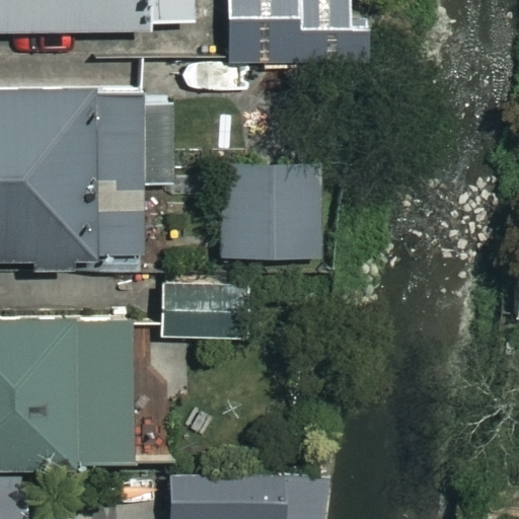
[(192,26),(191,0),(0,0),(0,40),(149,38),(149,27),(192,26)]
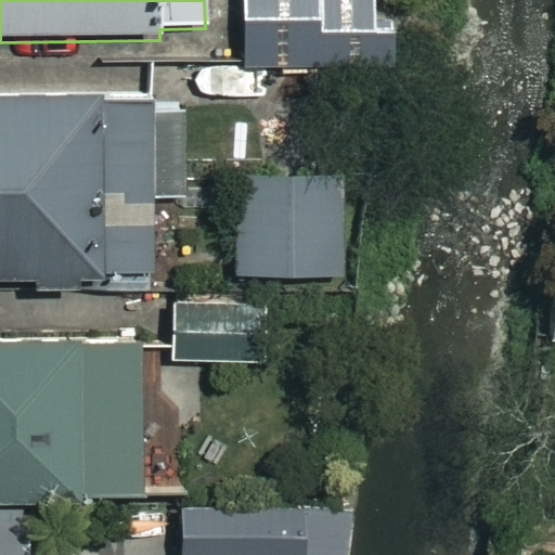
[(361,61),(359,0),(243,0),(245,64),(361,61)]
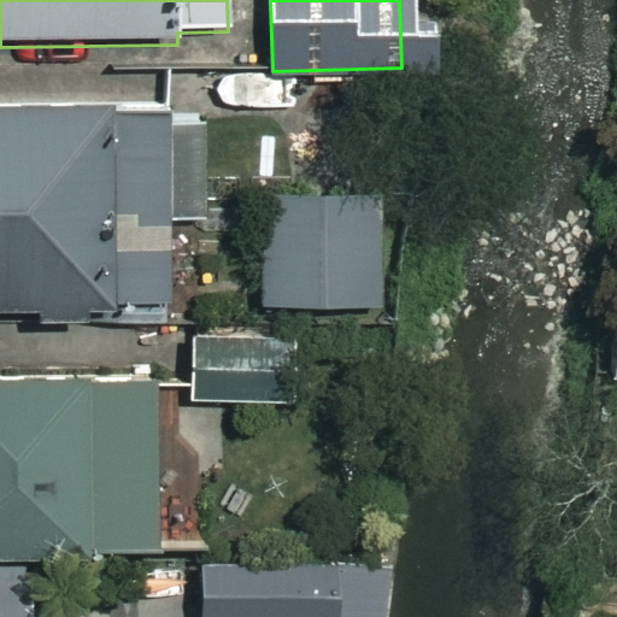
[(203,213),(200,125),(174,125),(174,109),(0,112),(0,315),(174,311),(171,215),(203,213)]
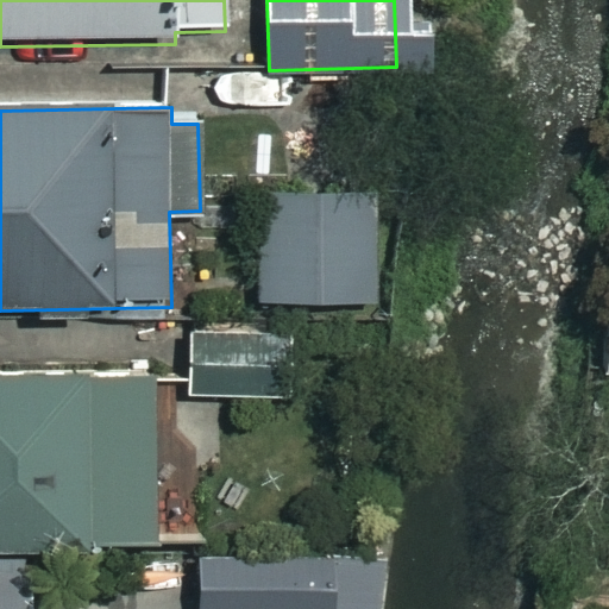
[(375,193),(258,196),(261,305),(377,301),(375,193)]
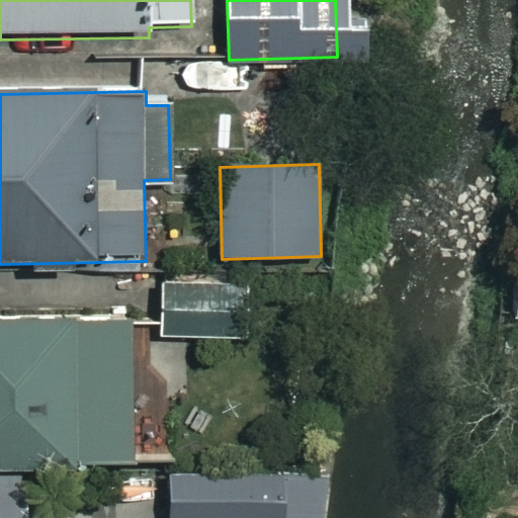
[(247,283),(160,284),(161,339),(248,337),(247,283)]
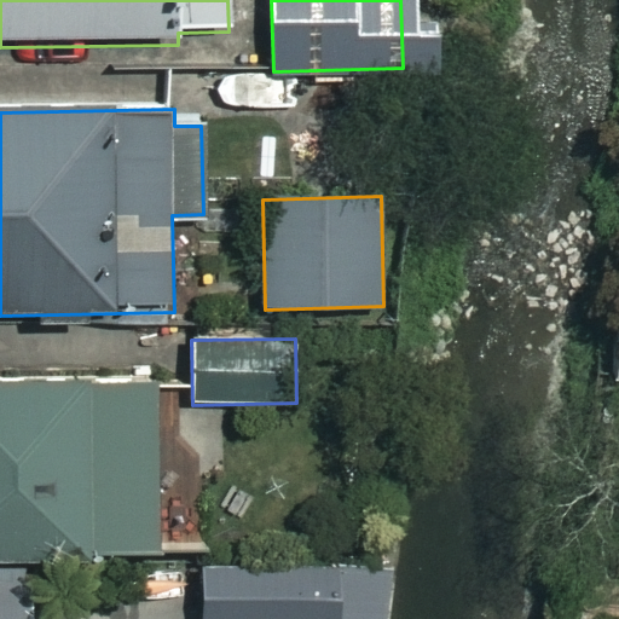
[(152,372),(0,376),(0,555),(157,551),(152,372)]
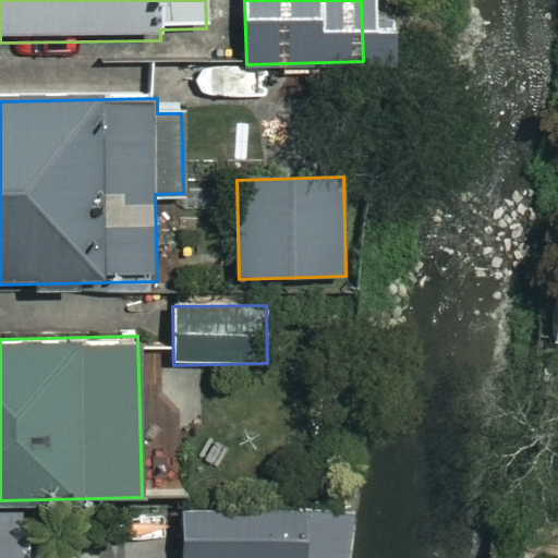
[(299,557),(299,505),(181,507),(182,557),(299,557)]
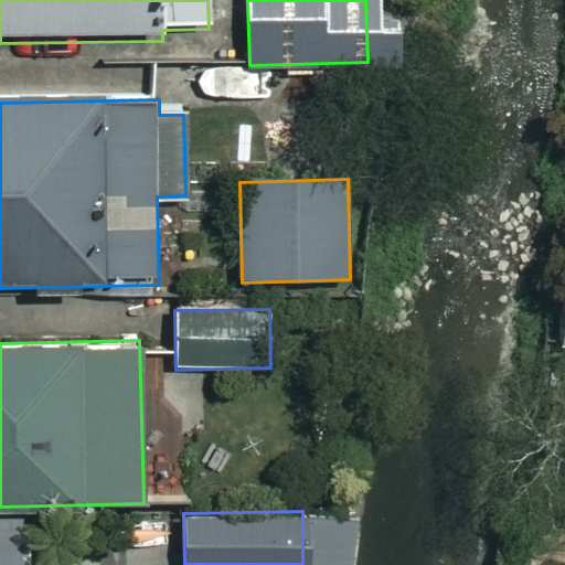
[(0,564),(27,564),(25,528),(0,529),(0,564)]
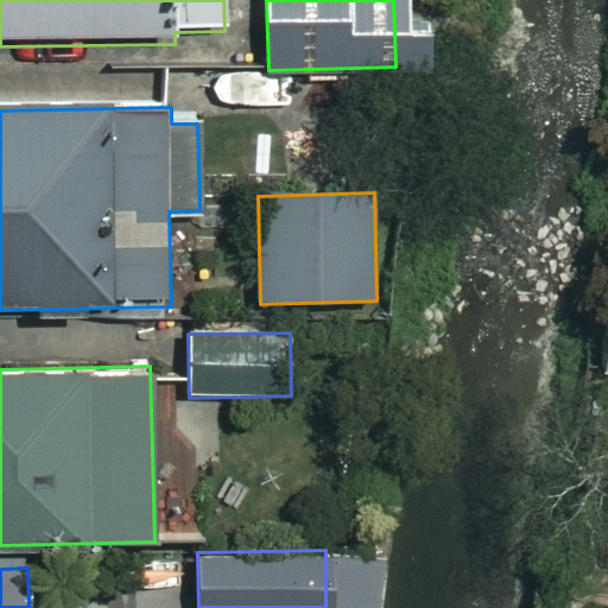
All buildings are outlined.
